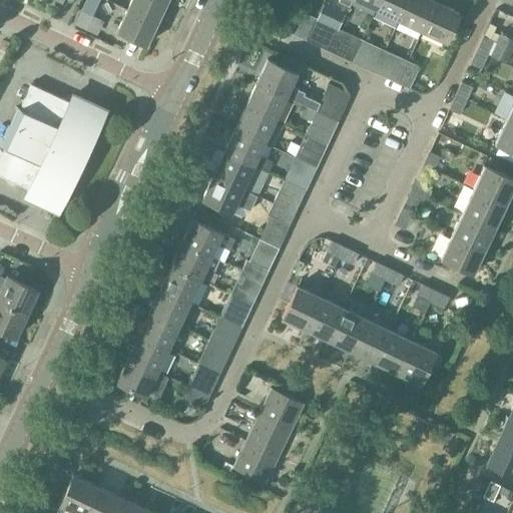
[(99,0),(87,0),(82,11),(92,16),(99,0)]
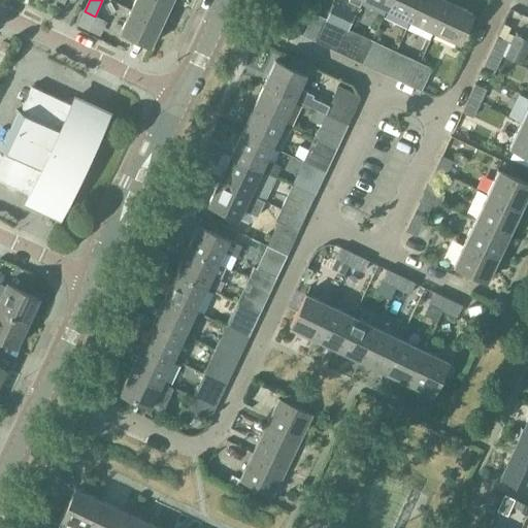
[(166,0),(133,0),(130,9),(160,24),(170,2),(166,0)]
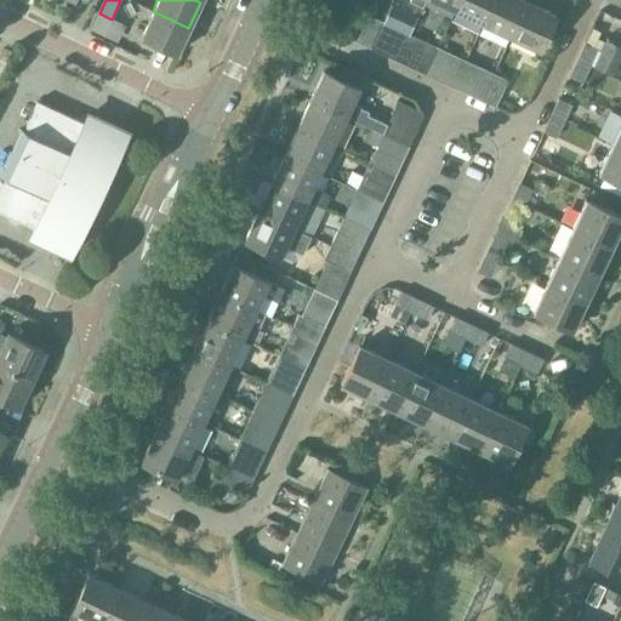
[(460,0),(428,0),(455,12),(460,0)]
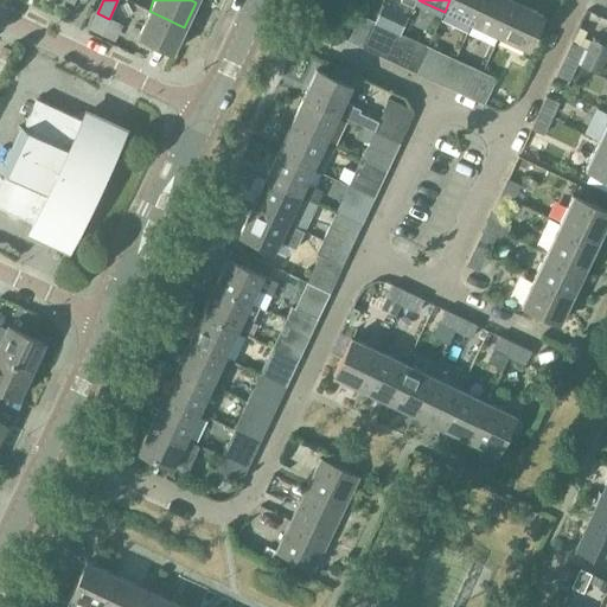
[(449,0),(445,12),(472,25),(483,0),(449,0)]
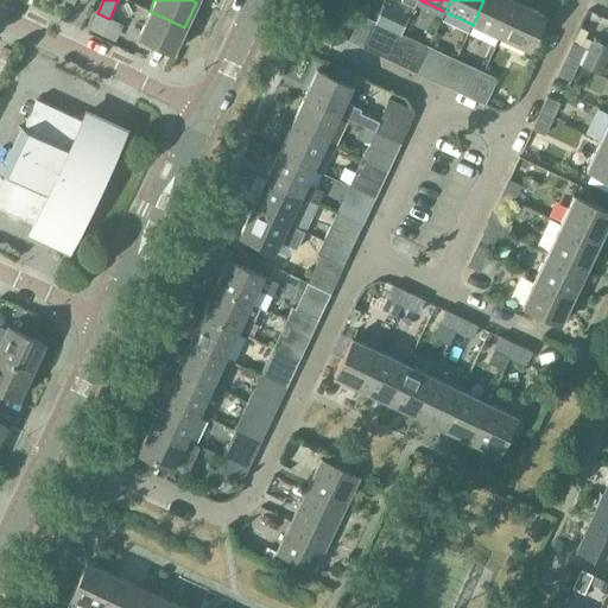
[(510,0),(483,0),(473,25),(500,37),(515,2),(510,0)]
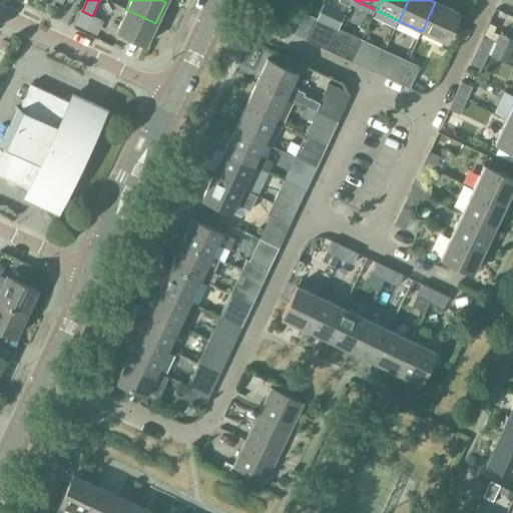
[(459,14),(435,2),(422,31),(446,43),(459,14)]
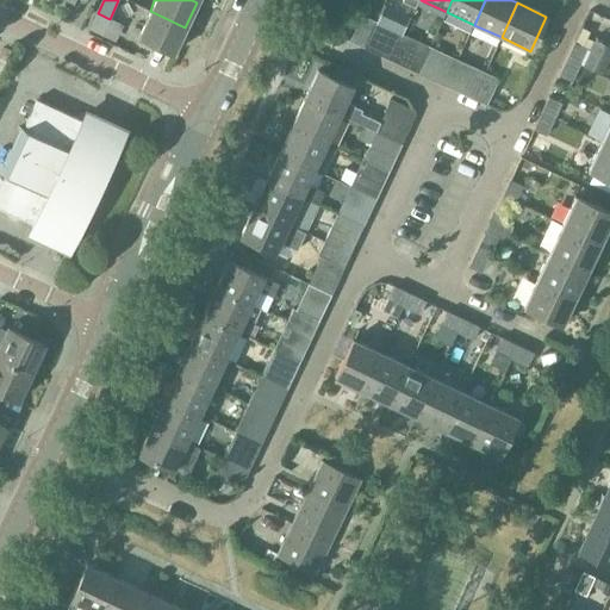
[(185,27),(150,11),(137,37),(173,54),(185,27)]
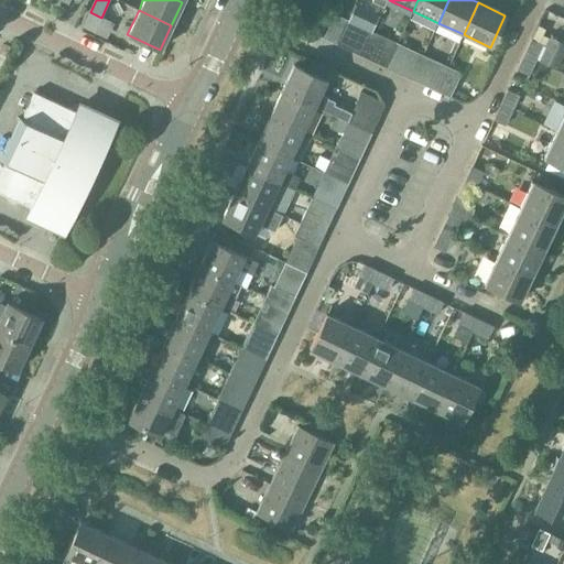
[(335,45),(346,22),(334,15),(323,39),(335,45)]
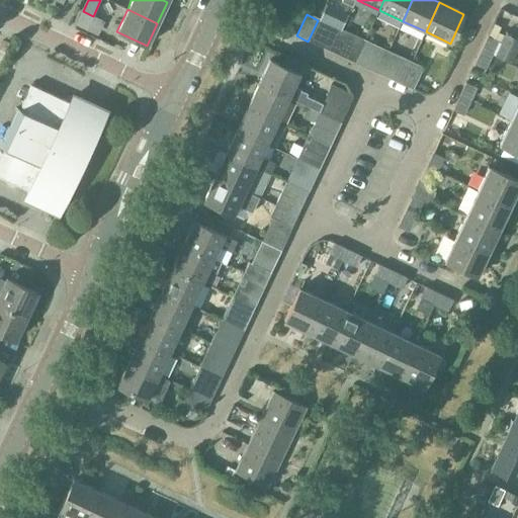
[(329,25),(318,20),(308,41),(319,47),(329,25)]
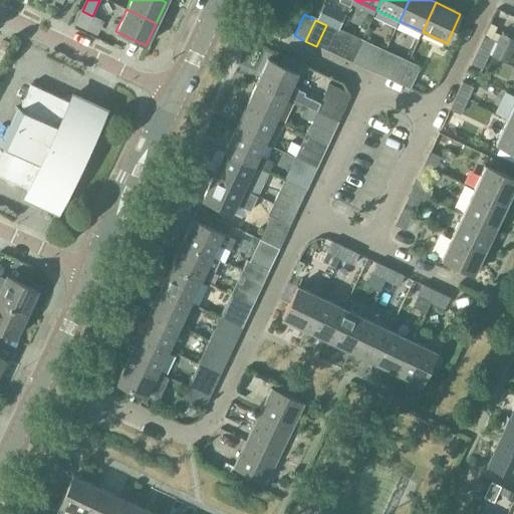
[(513,45),(513,40),(501,34),(491,56),(506,63),(513,45)]
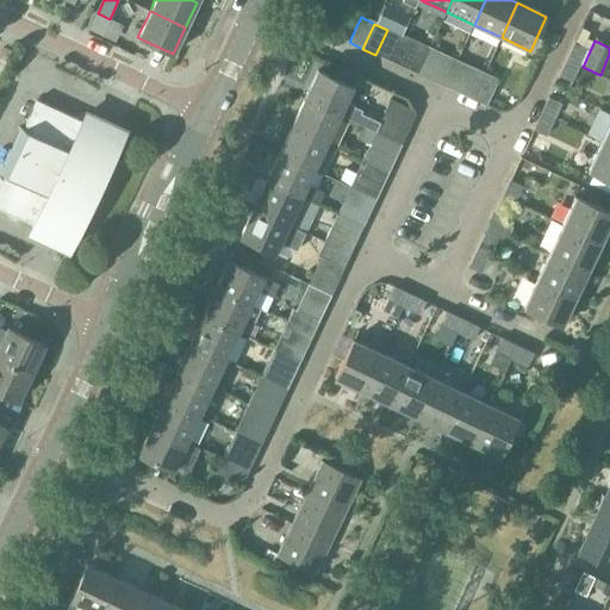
[(417,74),(429,49),(415,43),(404,68),(417,74)]
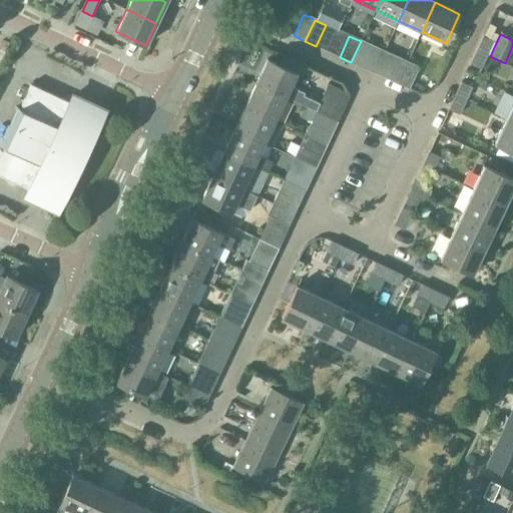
[(495,42),(483,36),(477,50),(488,55),(495,42)]
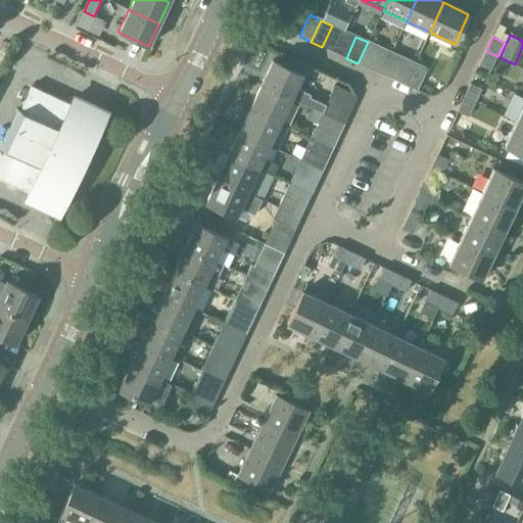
[(379,48),(368,42),(358,63),(370,68),(379,48)]
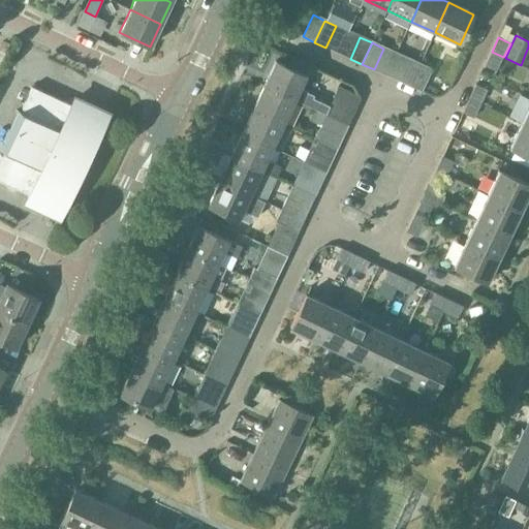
[(503,57),(492,52),(485,66),(496,71),(503,57)]
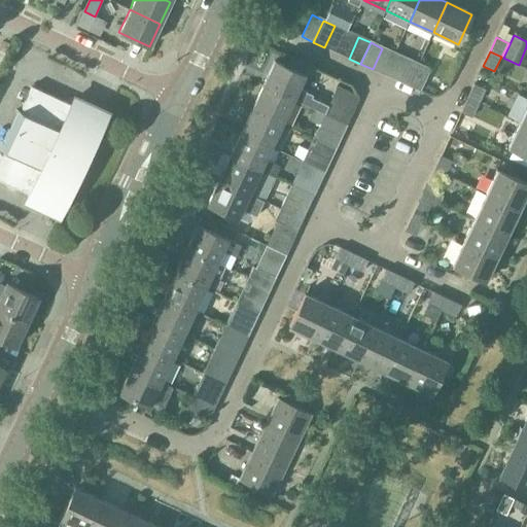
[(304,74),(274,60),(262,83),(293,98),(324,113),(328,105),(312,98),(314,95),(297,88),(304,74)]
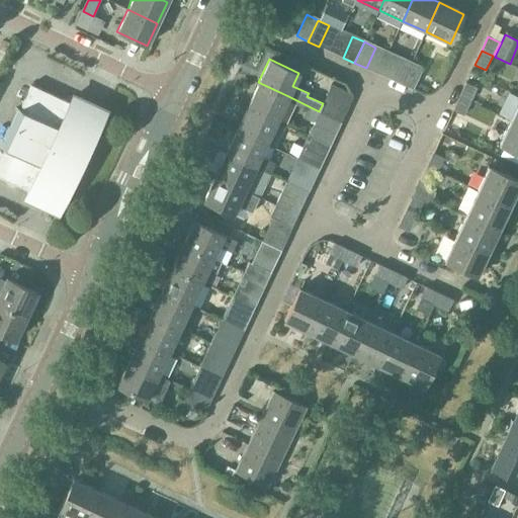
[(401,84),(411,64),(399,59),(390,79),(401,84)]
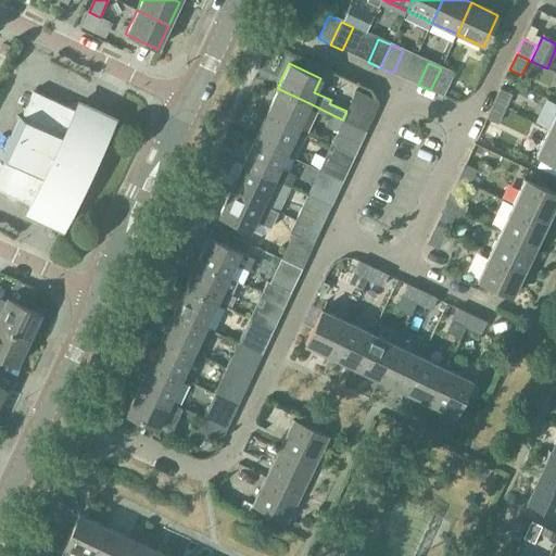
[(453,74),(441,68),(430,90),(443,97),(453,74)]
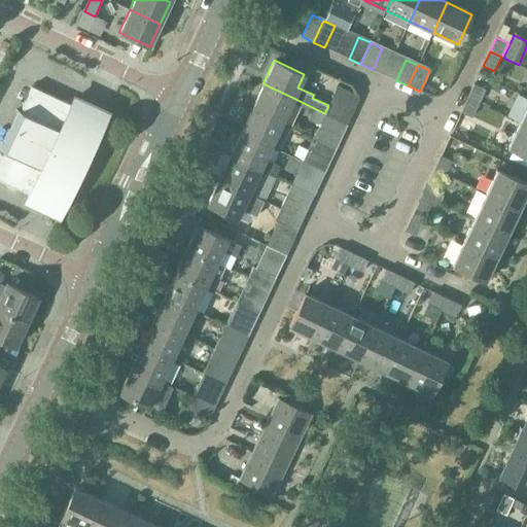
[(251,108),(282,123),(282,120),(291,125),(294,117),(286,113),(293,98),(262,83),(251,108)]
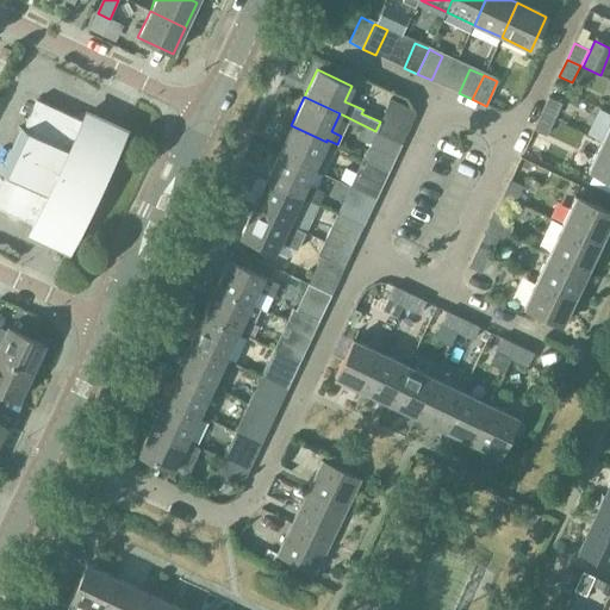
[(549,98),(541,113),(555,120),(562,104),(549,98)]
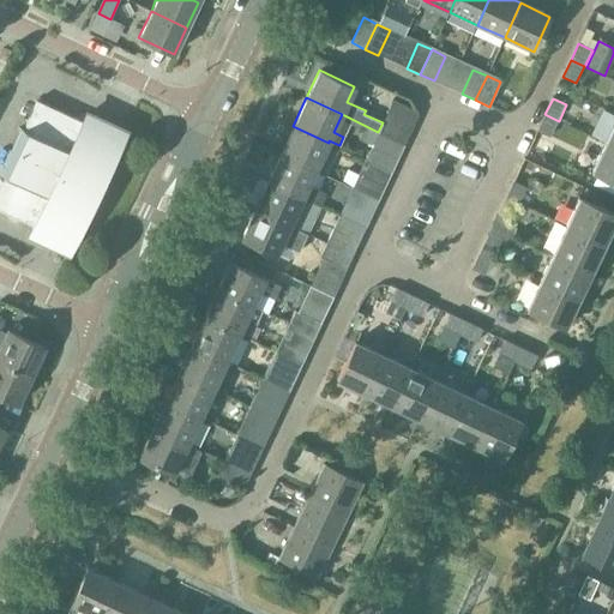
[(83,122),(37,101),(25,126),(28,127),(26,131),(19,128),(0,168),(0,174),(5,176),(2,181),(0,179),(0,210),(34,226),(32,230),(71,248),(85,220),(84,220),(86,215),(90,216),(110,172),(108,169),(110,166),(124,136),(85,118),(83,122)]
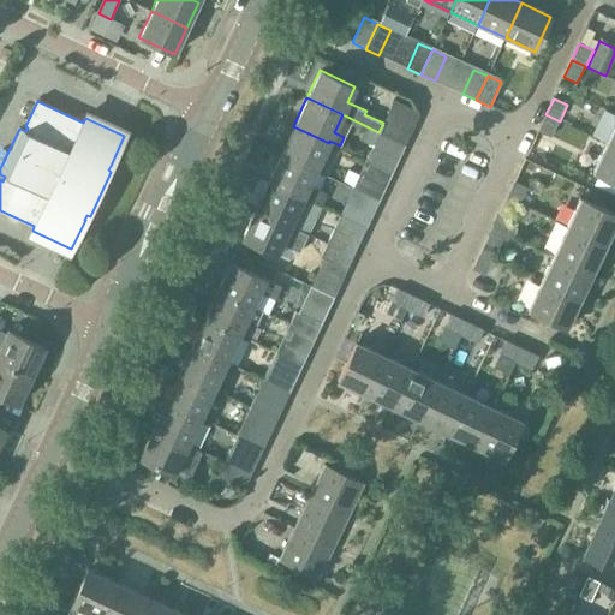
[(560,121),(545,114),(538,131),(551,138),(560,121)]
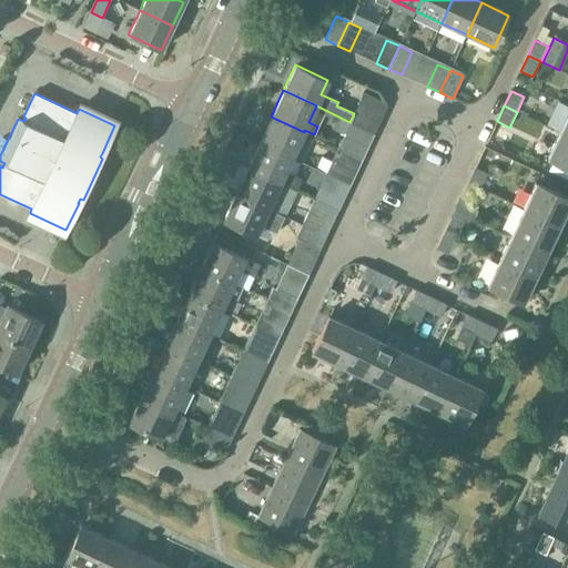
[(354,113),(350,122),(374,133),(379,121),(355,110),(354,113)]
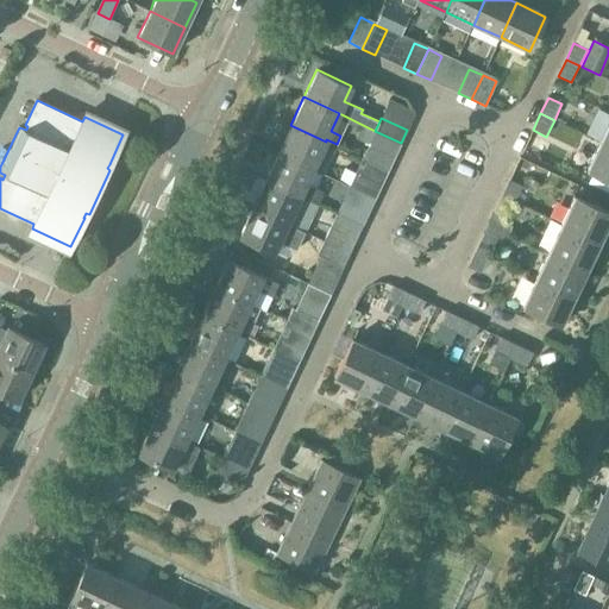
[(290,125),(277,152),(313,169),(326,142),(290,125)]
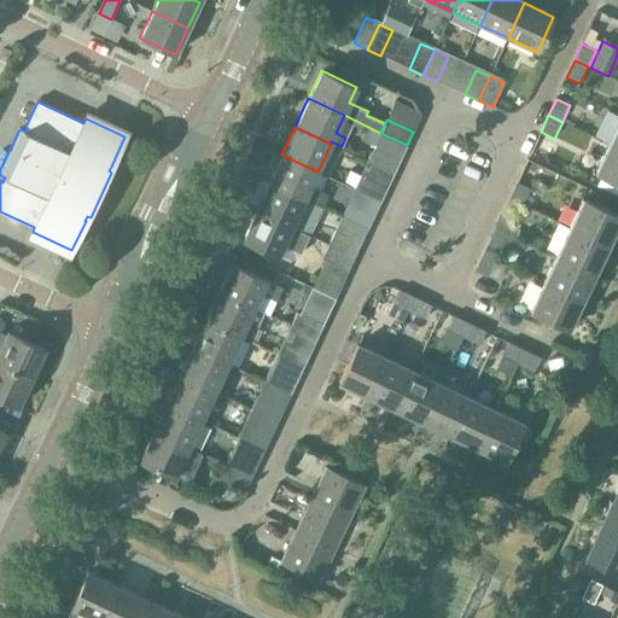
[(407,145),(380,133),(373,147),(400,159),(407,145)]
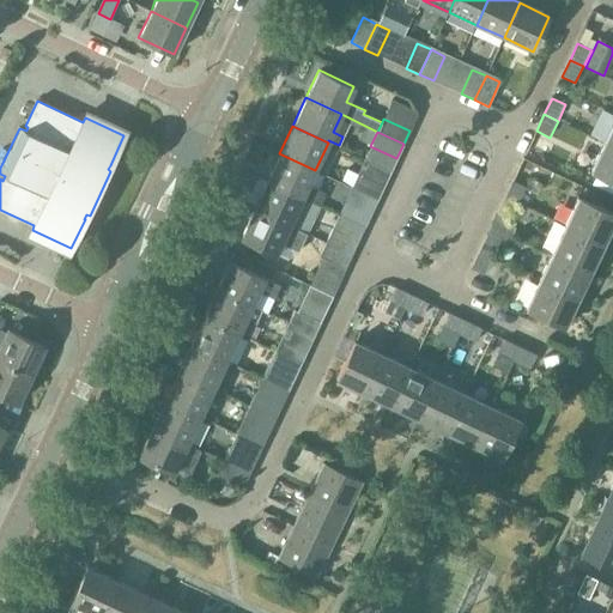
[(442,151),(460,158),(463,147),(447,140),(442,151)]
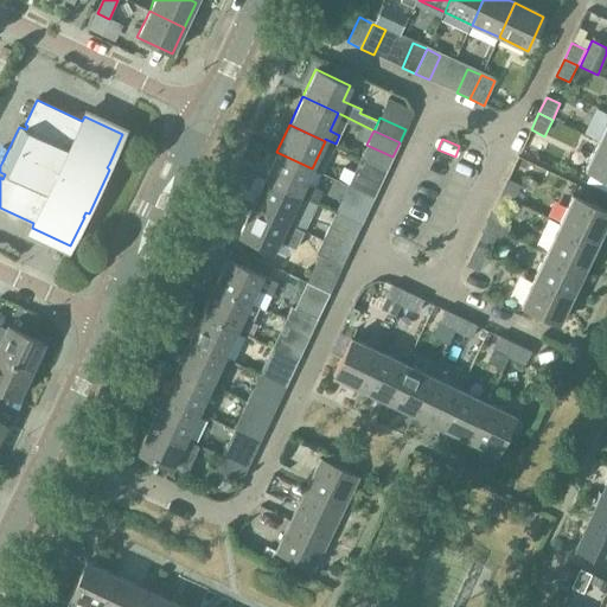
[(606,145),(600,141),(586,170),(606,179),(606,145)]
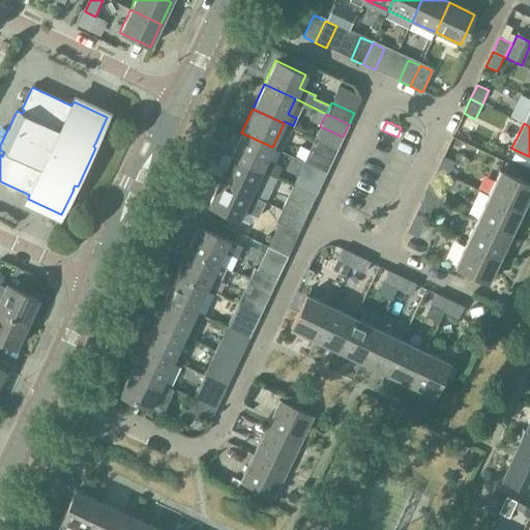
[(241,133),(231,156),(261,171),(262,171),(276,177),(282,167),(266,159),(272,147),(241,133)]
